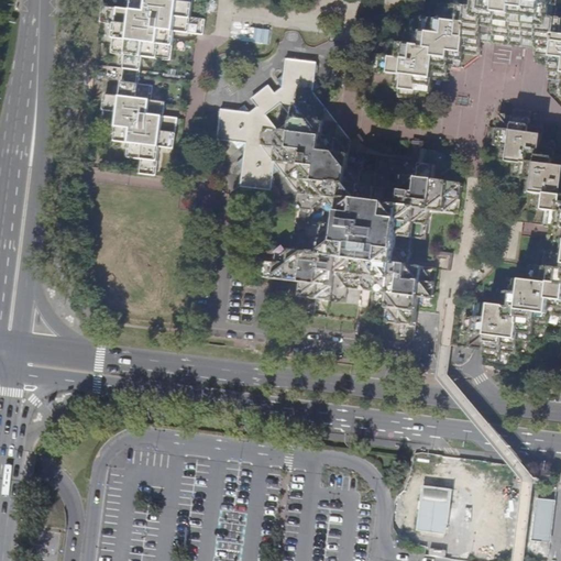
[(141,154),(140,168),(154,171),(157,142),(172,144),(175,114),(161,113),(163,99),(150,97),(151,83),(136,81),(141,52),(168,55),(172,25),(200,29),(202,14),(188,12),(190,0),(132,0),(132,6),(105,2),(102,17),(116,19),(112,48),(127,50),(121,94),(106,91),(103,119),(118,121),(117,136),(130,139),(129,153),(141,154)]
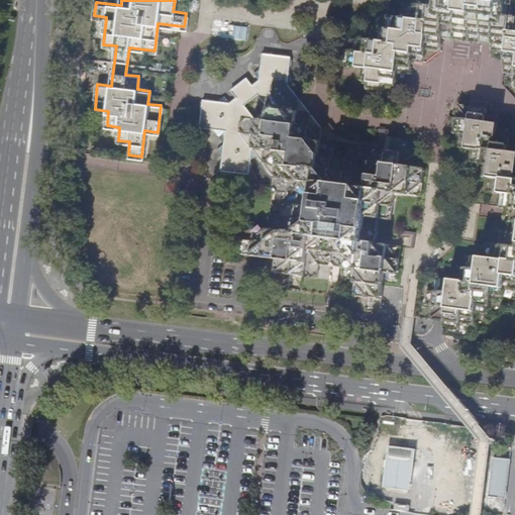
[(411,0),(410,11),(403,11),(402,16),(382,14),(381,27),(368,25),(366,38),(359,37),(357,50),(344,49),(343,63),(363,66),(362,78),(369,79),(367,87),(381,88),(382,81),(395,82),(395,76),(409,78),(411,58),(425,60),(439,47),(441,35),(494,41),(495,36),(504,37),(503,42),(507,43),(504,71),(506,71),(507,69),(514,70),(514,0),(411,0)]
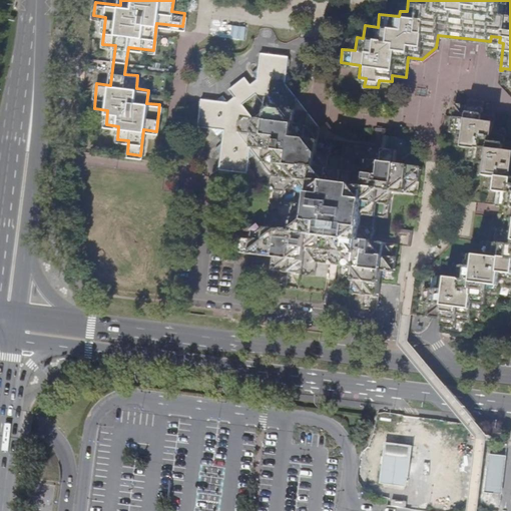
[(365,293),(363,305),(376,307),(381,268),(394,269),(398,243),(371,239),(372,231),(375,213),(388,215),(390,193),(396,189),(418,192),(421,167),(395,163),(398,136),(385,135),(382,154),(369,152),(370,145),(357,144),(355,158),(329,155),(330,141),(317,139),(312,132),(319,126),(307,111),(293,109),(295,96),(284,81),(291,75),(286,68),(289,66),(290,58),(286,52),(278,51),(274,53),(272,51),(265,50),(258,55),(258,62),(260,65),(251,71),(257,78),(250,83),(244,76),(229,88),(234,95),(227,100),(221,94),(214,99),(212,97),(204,96),(199,100),(198,108),(200,111),(197,113),(197,123),(200,127),(208,128),(211,126),(222,140),(214,146),(220,153),(218,155),(217,165),(221,169),(230,171),(232,169),(234,171),(242,172),(248,168),(249,160),(246,157),(254,152),(272,174),(271,187),(283,188),(280,214),(267,212),(265,226),(250,224),(248,237),(237,236),(235,248),(262,251),(264,239),(277,241),(272,281),(286,282),(287,270),(314,273),(316,260),(341,263),(340,277),(353,279),(352,291),(365,293)]
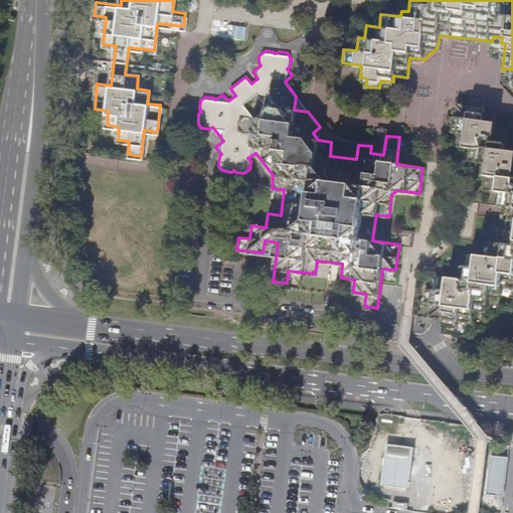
[(512,137),(510,137),(510,138),(507,138),(508,130),(506,130),(506,131),(494,130),(496,115),(482,114),(484,101),(471,99),(470,106),(457,104),(455,116),(447,115),(447,117),(448,117),(448,121),(446,120),(445,128),(460,130),(459,142),(457,141),(457,143),(467,145),(466,148),(463,148),(462,157),(484,160),(482,171),(480,171),(480,173),(487,174),(487,176),(489,176),(489,180),(486,179),(485,187),(501,189),(500,200),(498,200),(497,202),(512,203),(512,217),(503,216),(502,218),(509,219),(508,231),(494,229),(493,237),(494,237),(494,241),(485,240),(485,242),(486,242),(485,253),(483,253),(483,255),(465,253),(464,261),(465,262),(465,265),(456,264),(456,266),(462,267),(462,272),(468,273),(468,278),(463,278),(441,275),(441,277),(442,277),(441,289),(425,287),(424,294),(426,294),(425,298),(423,298),(423,300),(431,301),(429,313),(443,315),(442,323),(445,324),(445,322),(453,323),(453,325),(455,325),(456,317),(469,318),(471,305),(482,306),(482,308),(484,309),(486,295),(499,296),(500,285),(502,285),(503,282),(512,284),(511,286),(512,286),(512,137)]
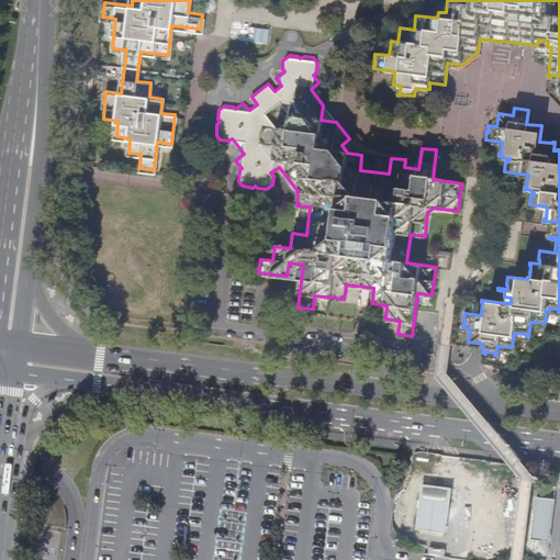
[(422,482),(416,526),(445,530),(450,486),(422,482)]
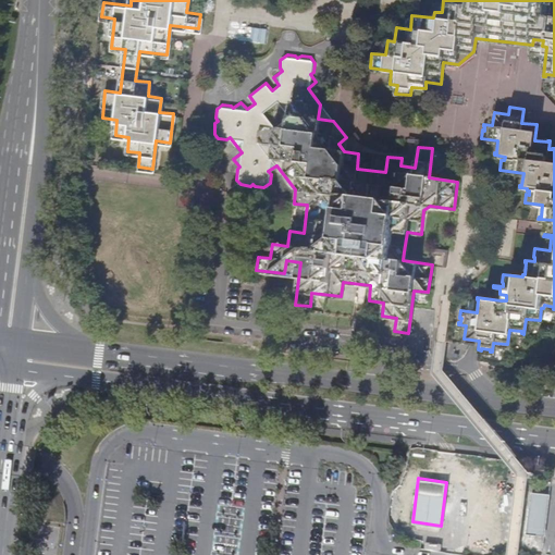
[(549,494),(532,492),(528,531),(544,533),(549,494)]
